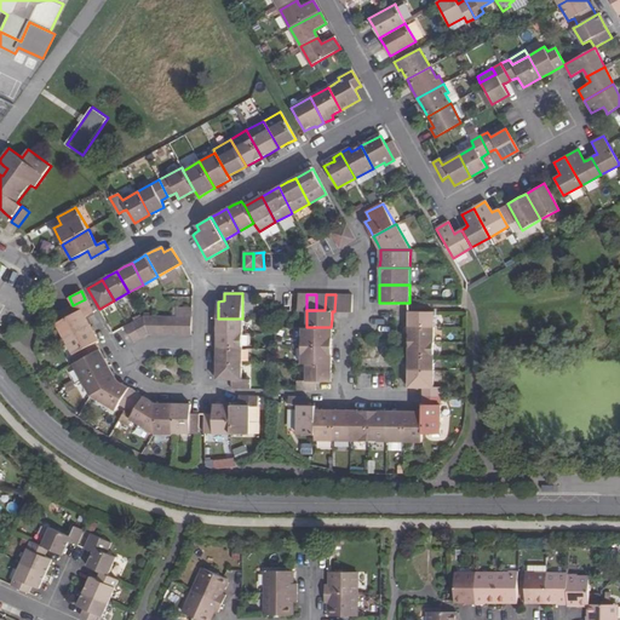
[(316,294),(316,310),(325,310),(326,294),(316,294)]
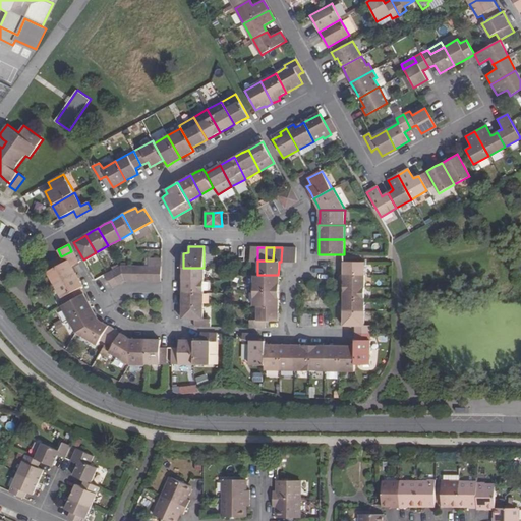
[(290,247),(282,247),(281,262),(289,262),(290,247)]
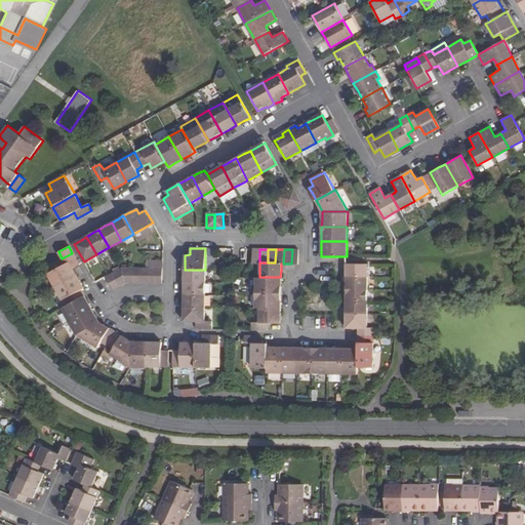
[(292,249),(291,264),(299,264),(300,249),(292,249)]
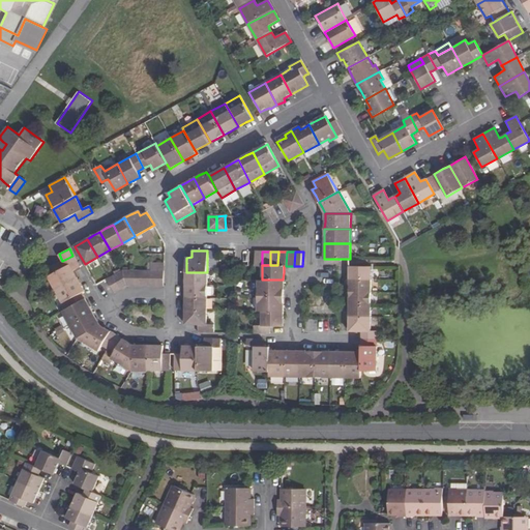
[(80,267),(72,256),(62,261),(65,266),(49,276),(55,290),(77,278),(74,271),(75,270),(80,267)]
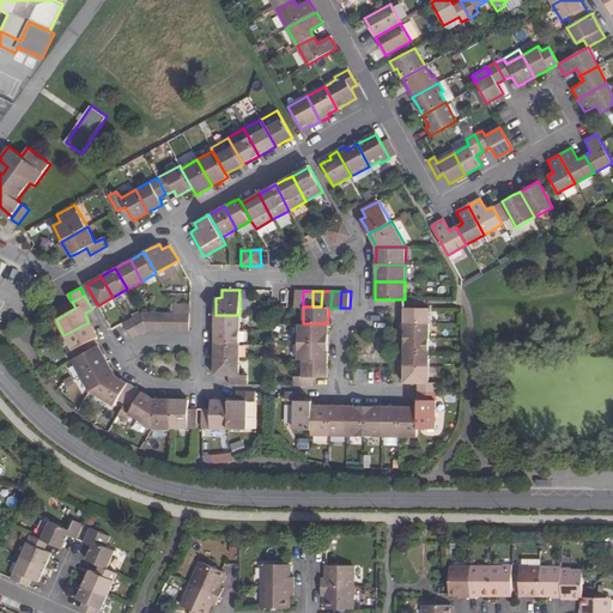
[(54,313),(53,313),(56,320),(71,310),(67,304),(54,313)]
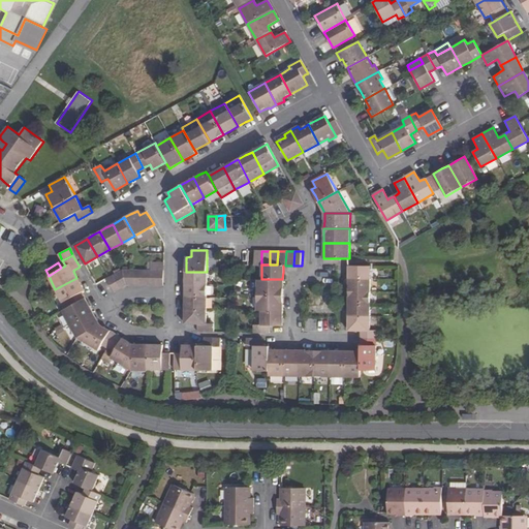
[(370,279),(370,267),(349,267),(349,273),(349,279),(370,279)]
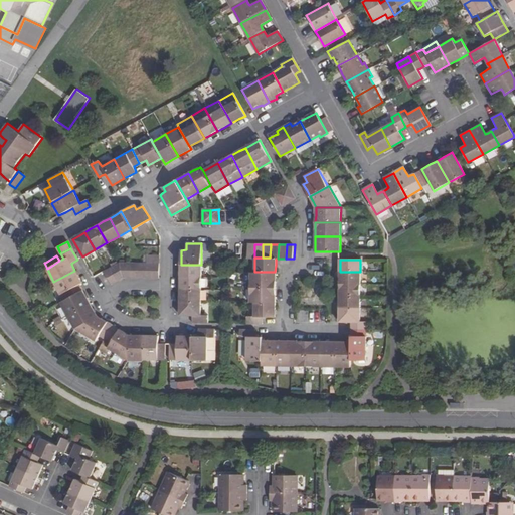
[(123,278),(120,263),(118,264),(110,268),(117,281),(123,278)]
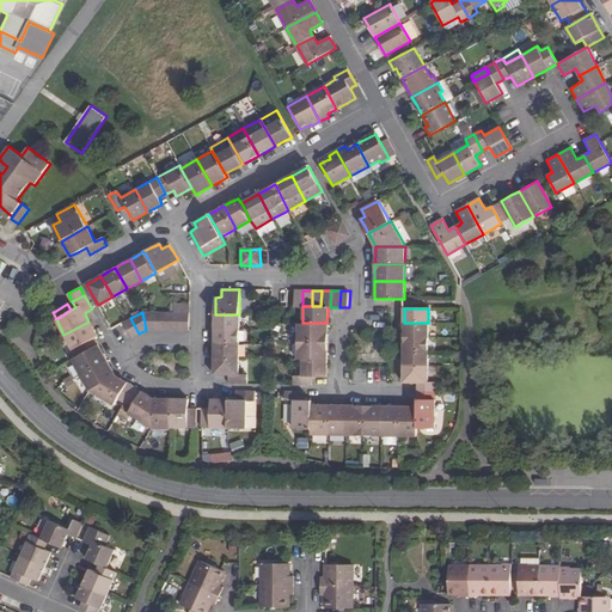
[(152,312),(142,312),(146,330),(153,330),(154,312),(152,312)]
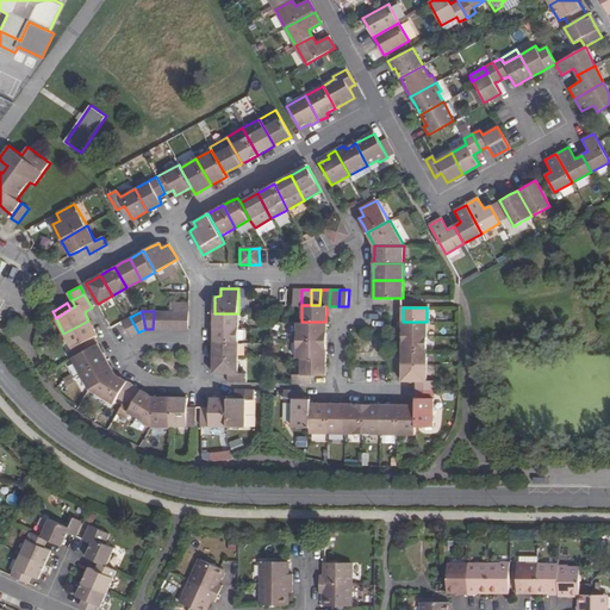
[(238,328),(238,313),(215,313),(215,321),(213,328),(238,328)]
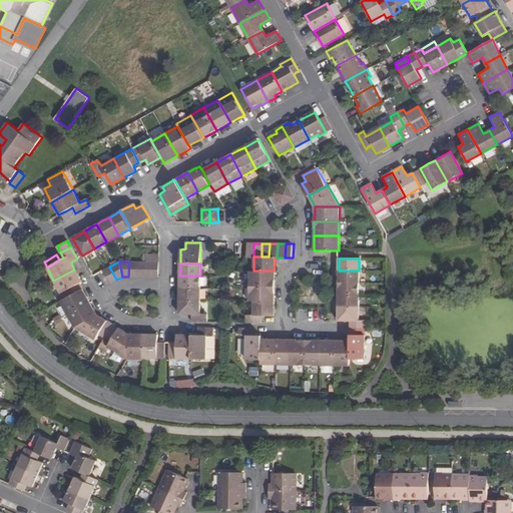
[(116,280),(109,267),(105,269),(102,271),(109,284),(116,280)]
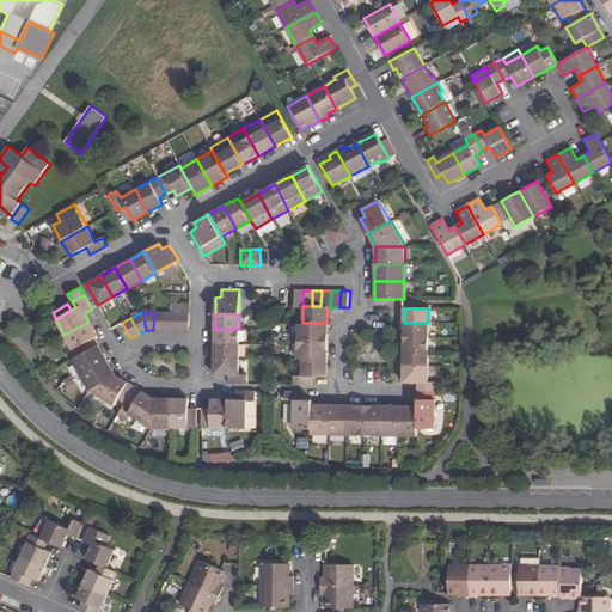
[(95,332),(89,322),(63,335),(72,350),(78,347),(81,354),(98,346),(95,338),(97,337),(95,332)]
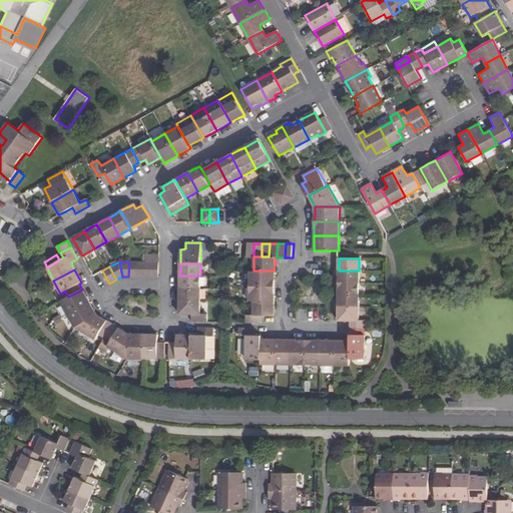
[(274,280),(274,271),(253,271),(249,271),(248,286),(274,287),(274,280)]
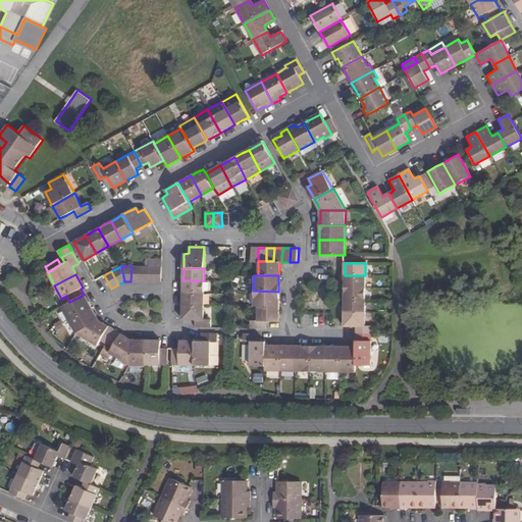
[(365,288),(365,275),(345,275),(344,280),(344,288),(365,288)]
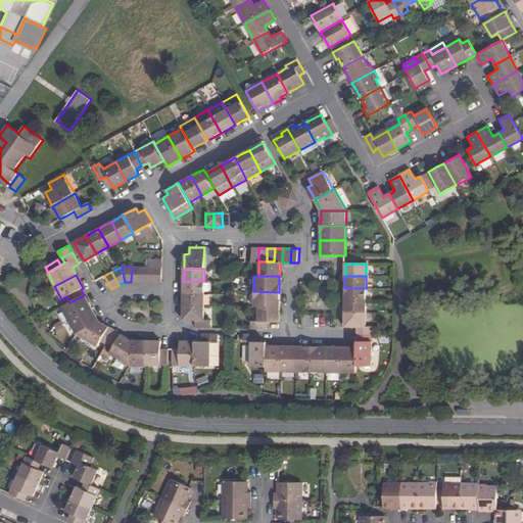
[(204,294),(204,281),(183,281),(183,287),(183,293),(204,294)]
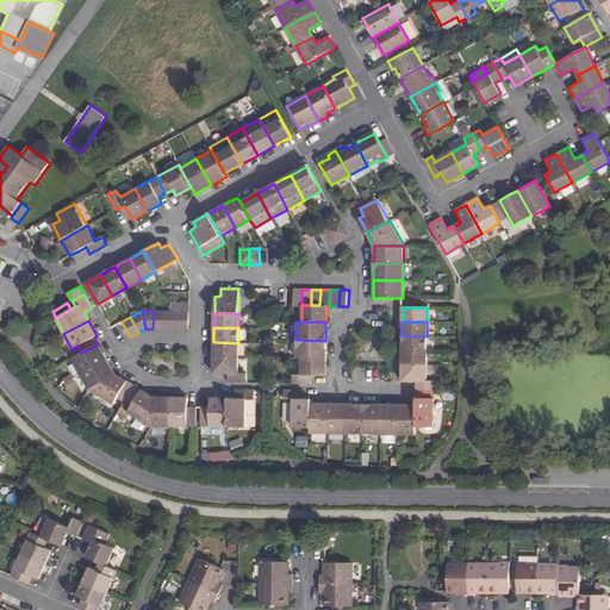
[(427,349),(427,336),(402,336),(402,343),(402,350),(427,349)]
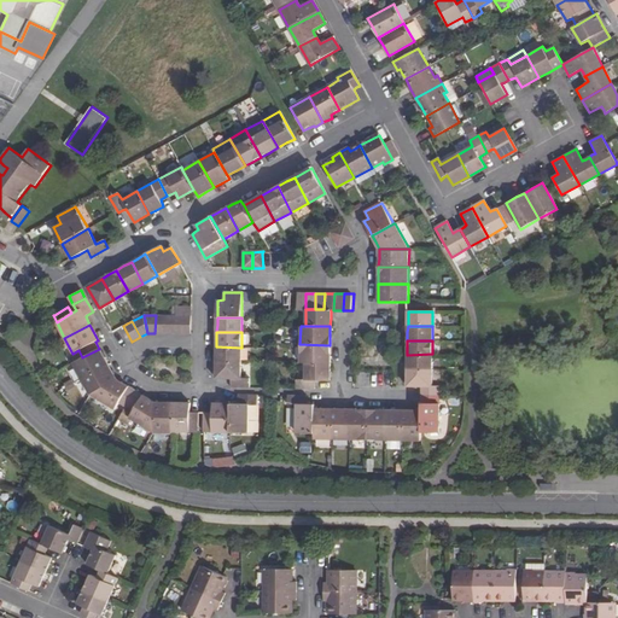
[(330,355),(330,345),(299,344),(299,362),(304,362),(330,363),(330,355)]
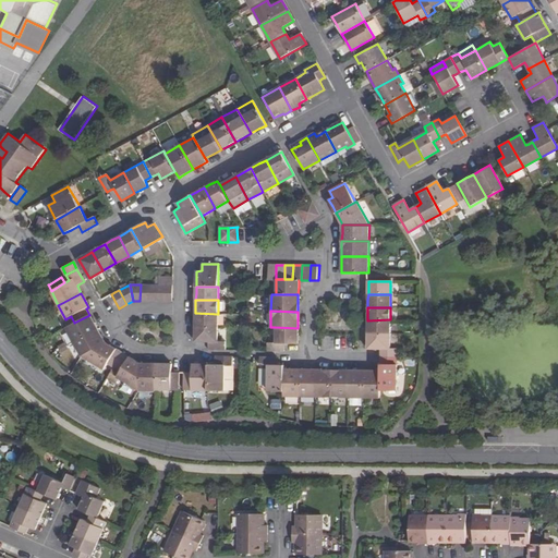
[(218,327),(218,314),(195,313),(195,319),(195,326),(218,327)]
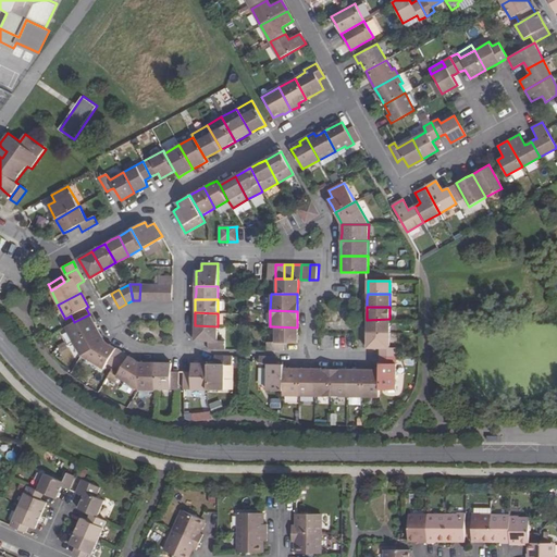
[(93,321),(89,314),(74,322),(66,326),(74,342),(97,329),(93,321)]
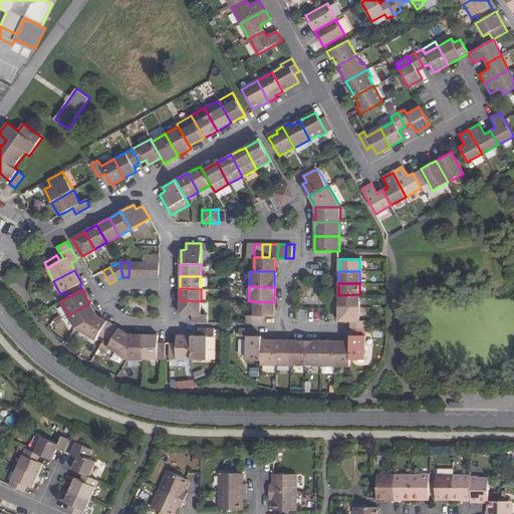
[(65,291),(60,294),(57,295),(61,301),(68,297),(65,291)]
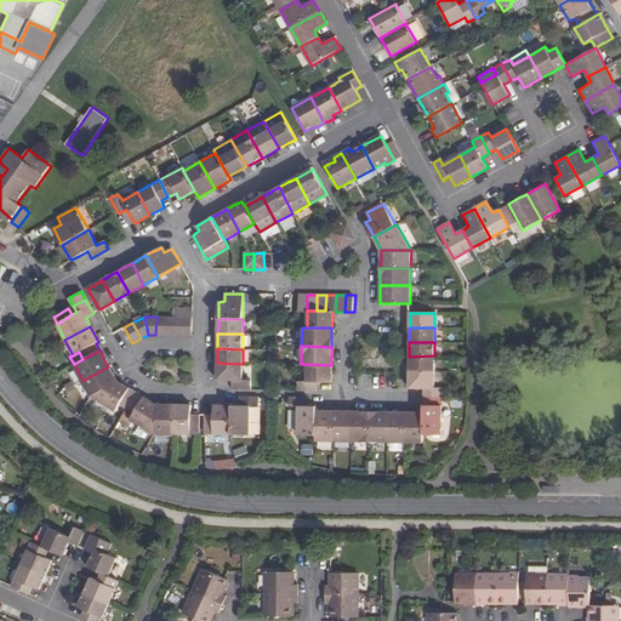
[(434,371),(434,355),(409,357),(409,364),(409,371),(434,371)]
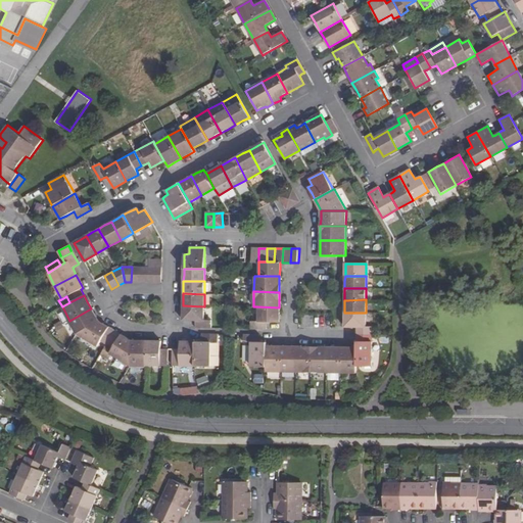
[(204,320),(204,306),(183,305),(183,314),(183,321),(195,320),(195,328),(211,328),(210,320),(204,320)]
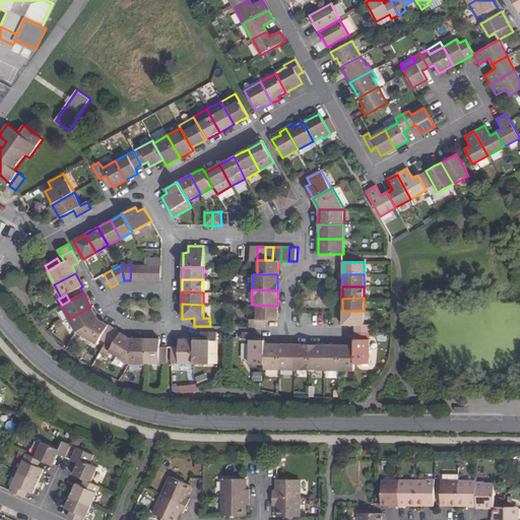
[(277,313),(277,306),(256,305),(256,319),(249,319),(249,327),(265,327),(265,320),(277,319),(277,313)]
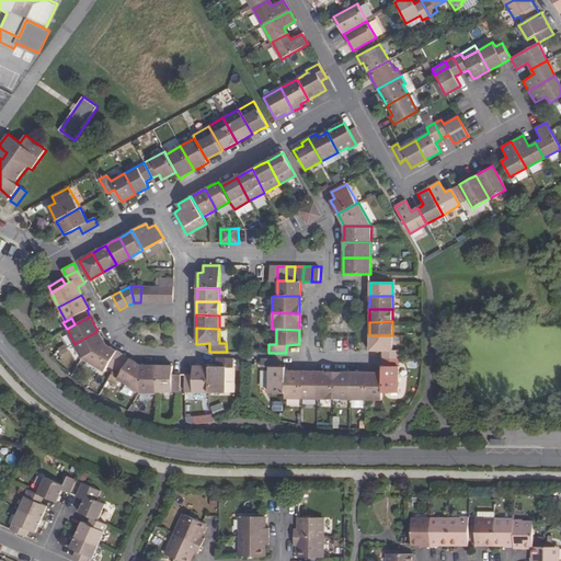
[(101,338),(98,331),(75,344),(82,356),(105,344),(101,338)]
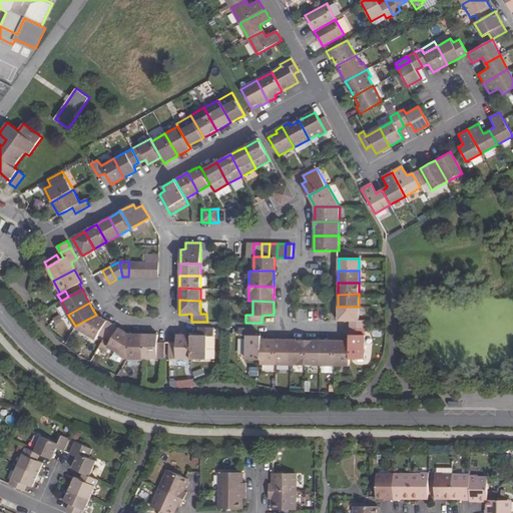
[(359,321),(359,307),(338,307),(338,313),(338,320),(350,321),(350,328),(365,328),(365,321),(359,321)]
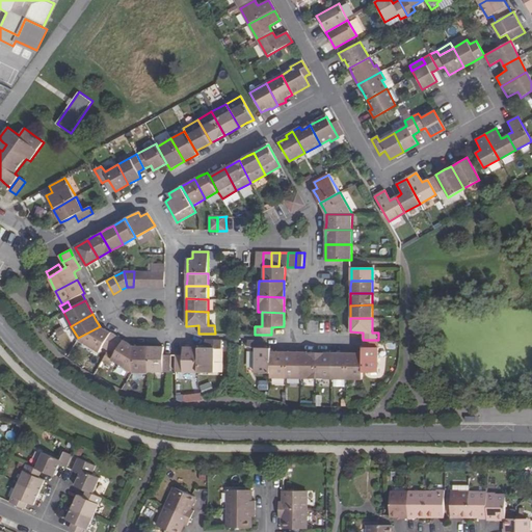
[(108,331),(100,326),(78,338),(99,351),(102,346),(109,350),(116,337),(108,331)]
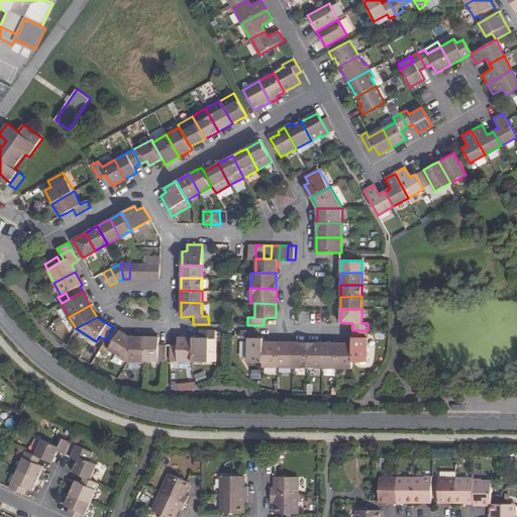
[(122,332),(113,327),(106,340),(111,343),(108,349),(128,360),(130,337),(122,332)]
